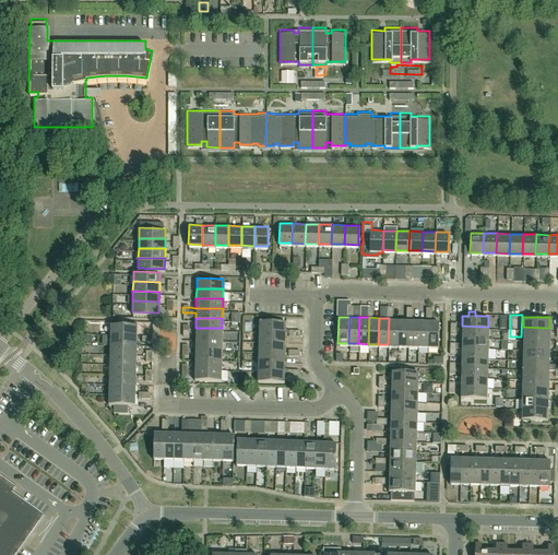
[(399,318),(389,318),(388,344),(398,344),(399,318)]
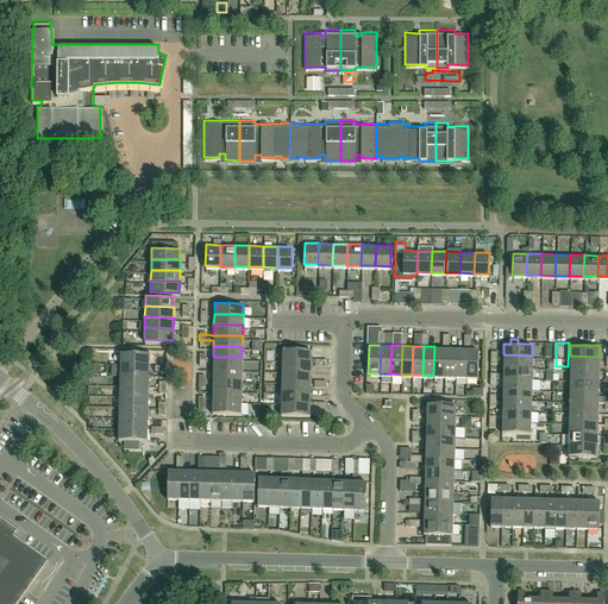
[(434,346),(433,375),(444,375),(445,346),(434,346)]
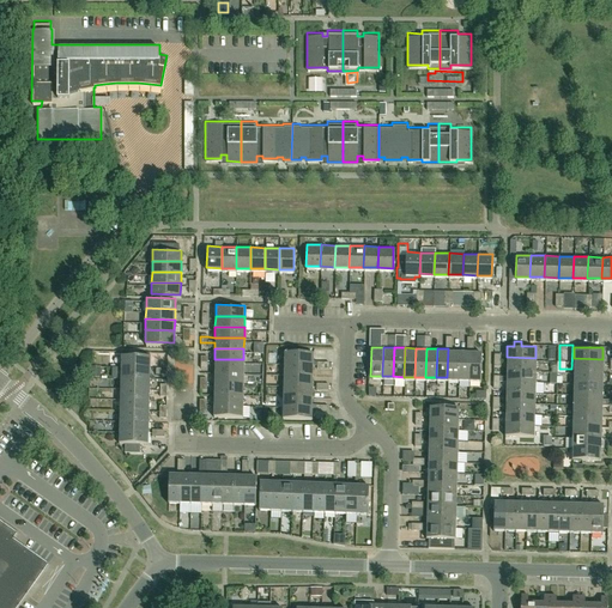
[(459,350),(448,348),(447,377),(458,378),(459,350)]
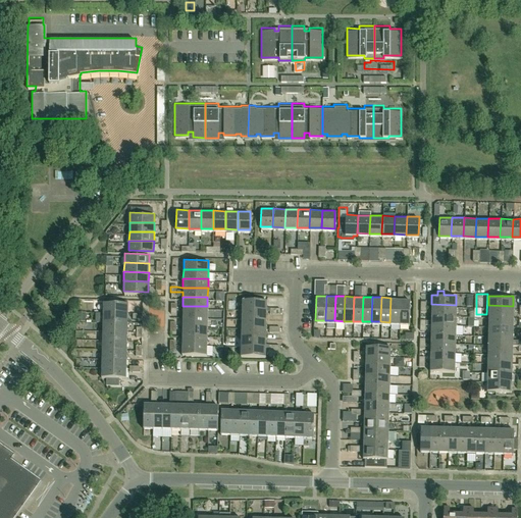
[(242,298),(241,307),(266,308),(266,298),(242,298)]
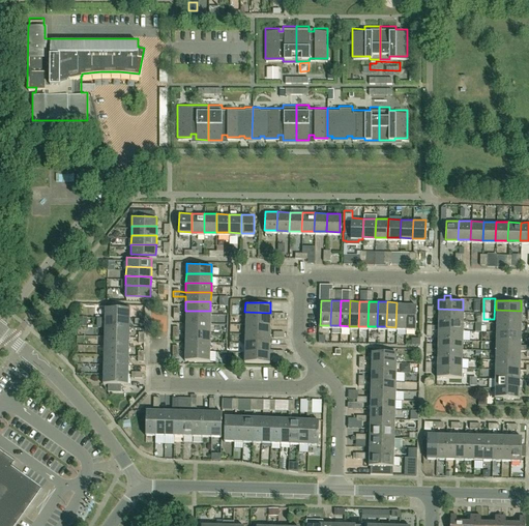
[(397,302),(395,327),(405,327),(406,302),(397,302)]
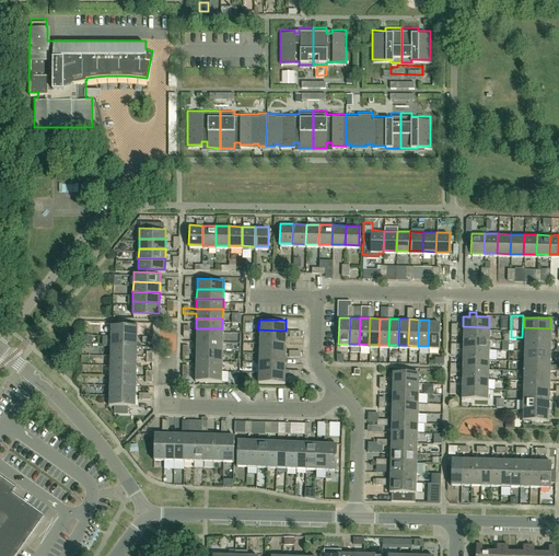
[(439,320),(429,320),(428,346),(438,346),(439,320)]
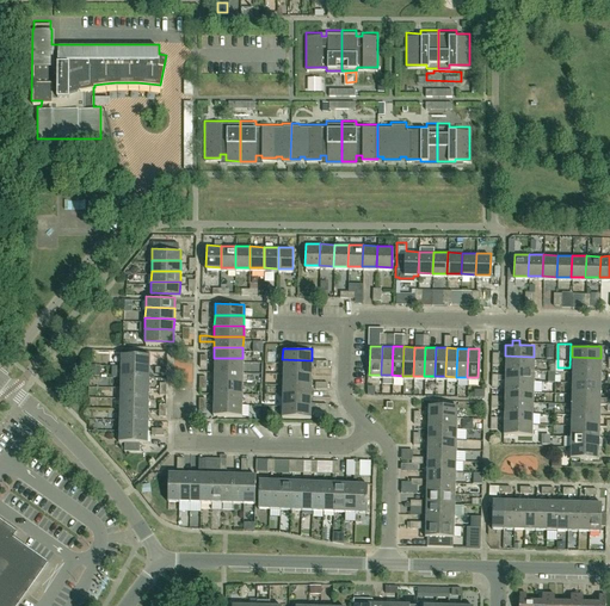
[(119,351),(119,363),(148,364),(149,352),(119,351)]
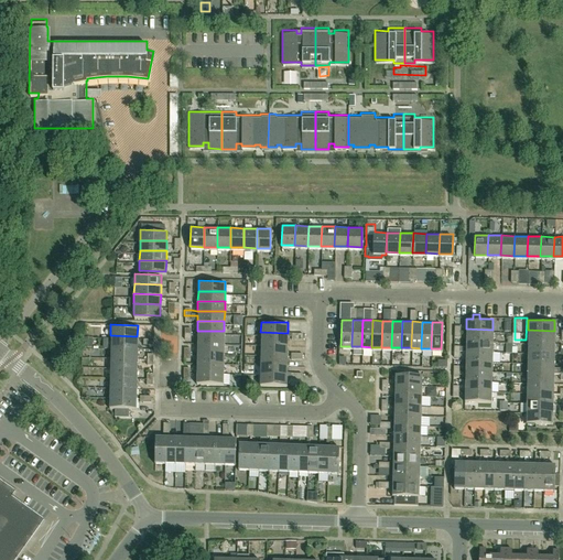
[(493,330),(466,329),(466,338),(493,340),(493,330)]
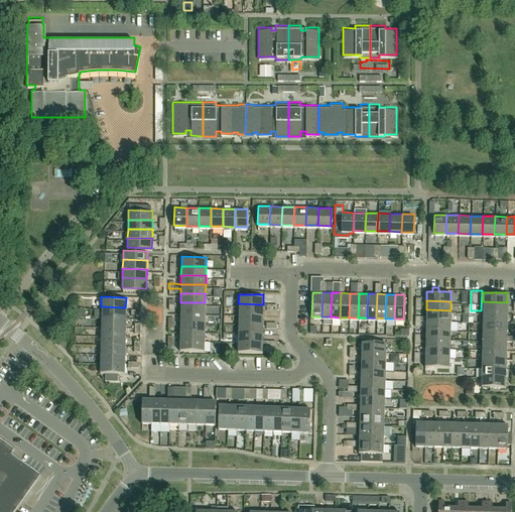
[(507,302),(483,301),(483,310),(507,311),(507,302)]
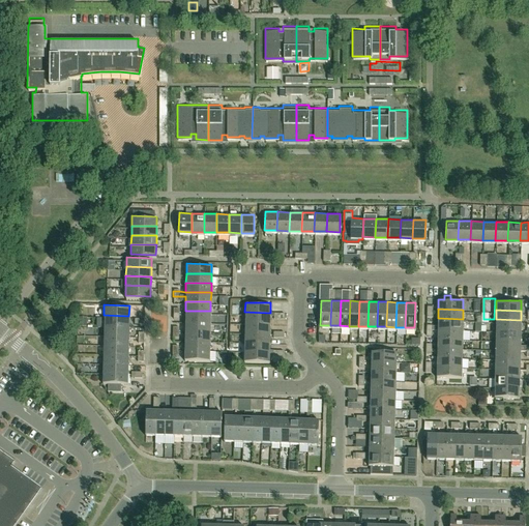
[(184,320),(210,320),(210,311),(185,311),(184,320)]
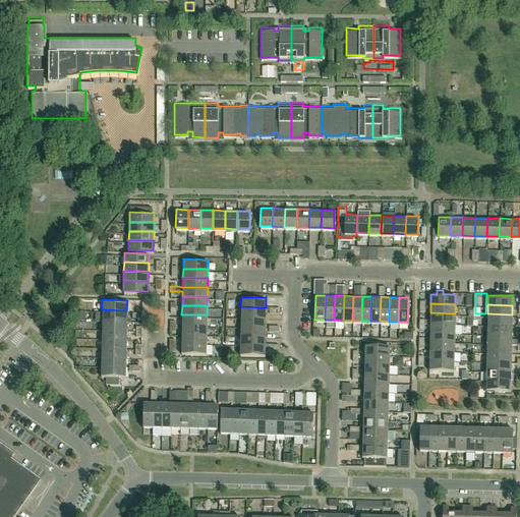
[(266,307),(240,306),(240,316),(266,317),(266,307)]
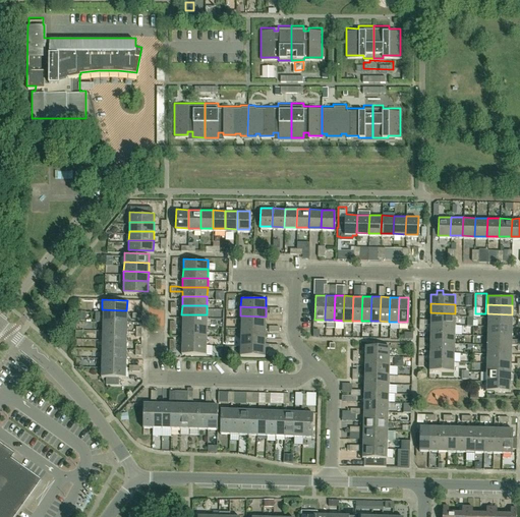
[(126,310),(102,309),(102,319),(126,320),(126,310)]
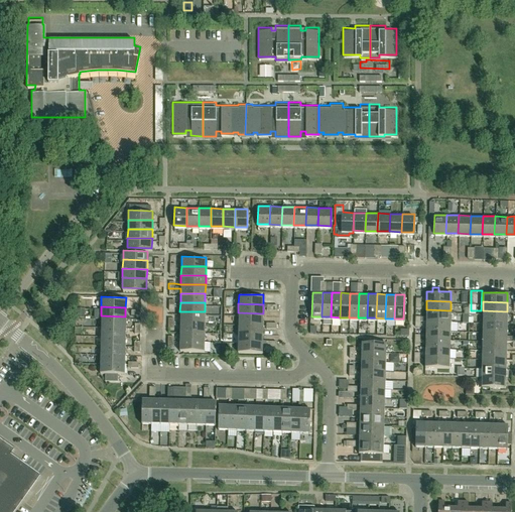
[(426,309),(425,318),(451,320),(451,310),(426,309)]
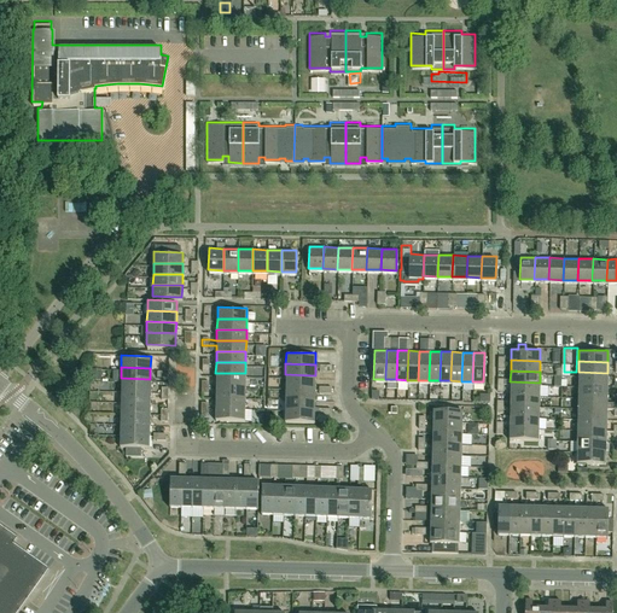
[(606,384),(607,373),(578,372),(577,383),(606,384)]
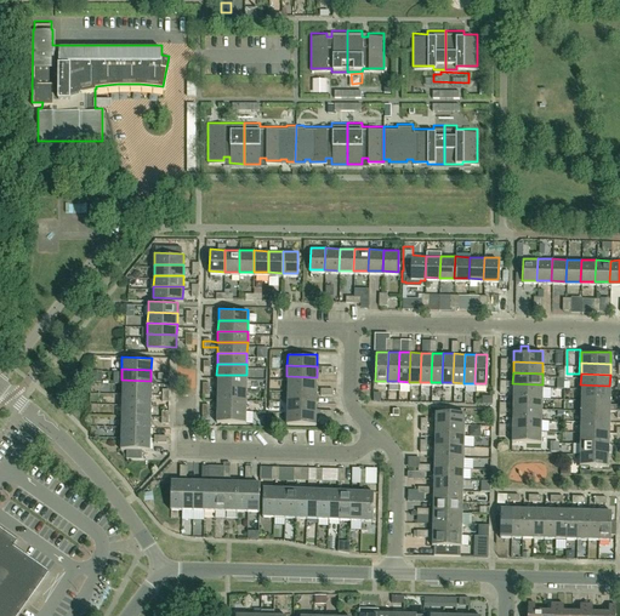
[(246,386),(246,375),(216,375),(216,386),(246,386)]
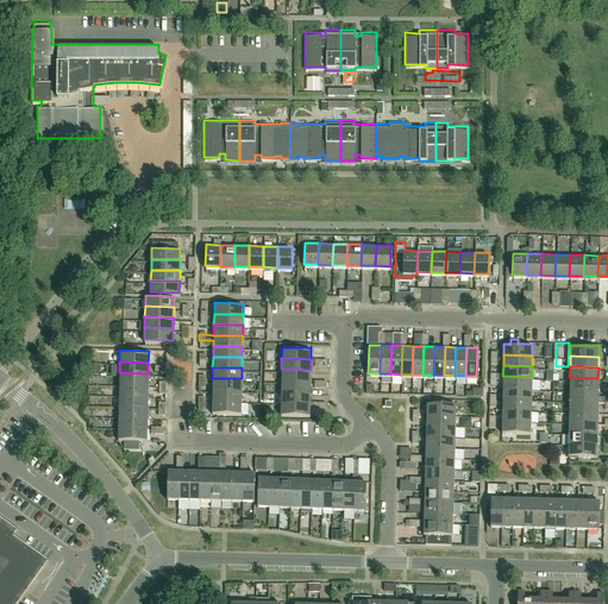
[(309,381),(311,370),(281,369),(281,379),(309,381)]
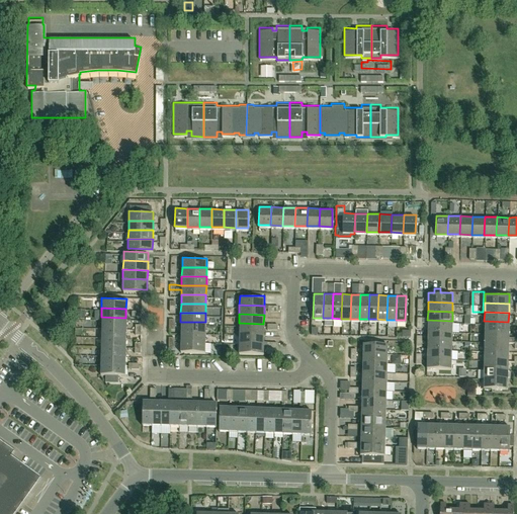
[(101,317),(100,326),(125,327),(125,318),(101,317)]
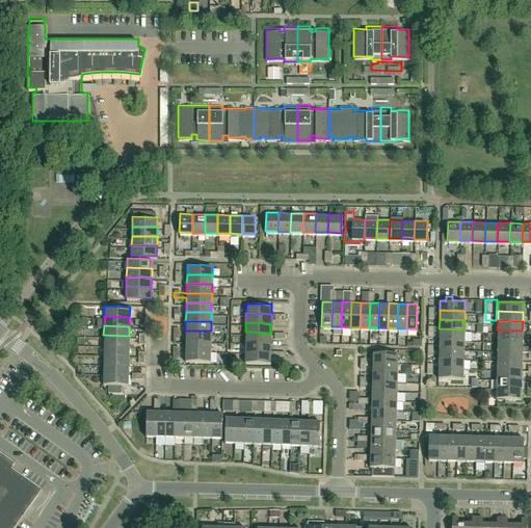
[(465,330),(439,328),(439,338),(465,339),(465,330)]
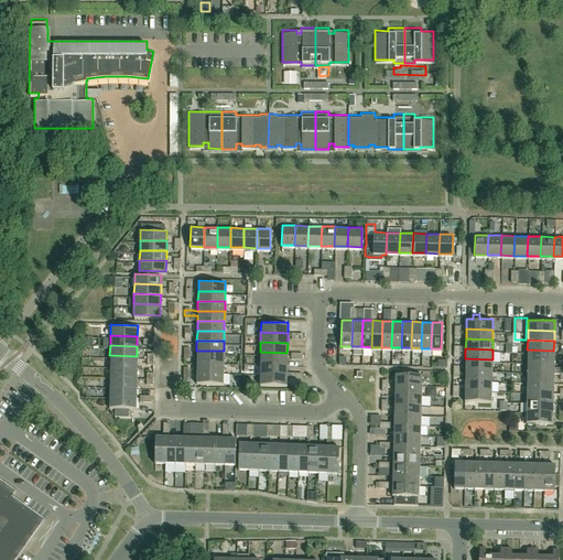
[(553,351),(527,350),(527,359),(553,361),(553,351)]
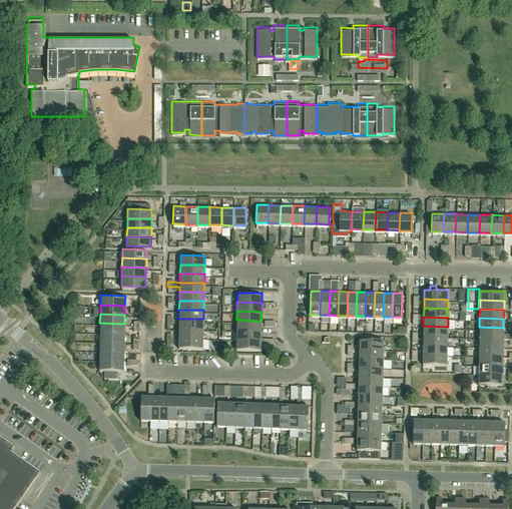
[(178,319),(178,328),(202,328),(203,319),(178,319)]
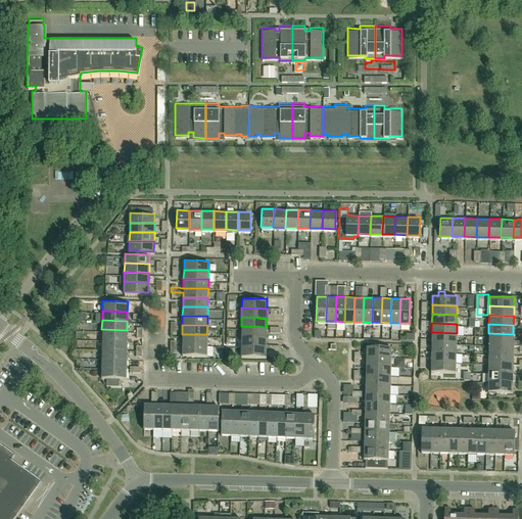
[(266,327),(241,326),(241,335),(266,336),(266,327)]
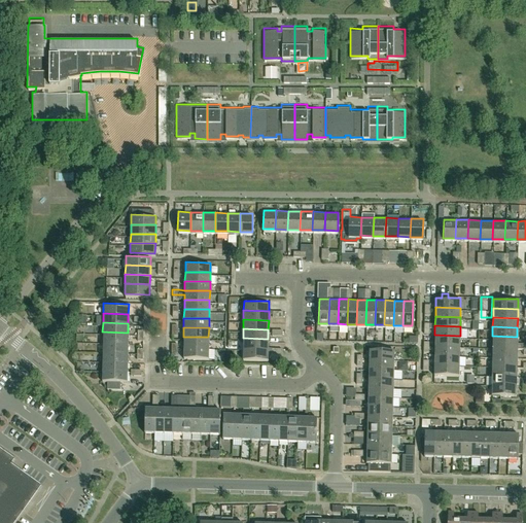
[(128,333),(102,332),(102,341),(127,342),(128,333)]
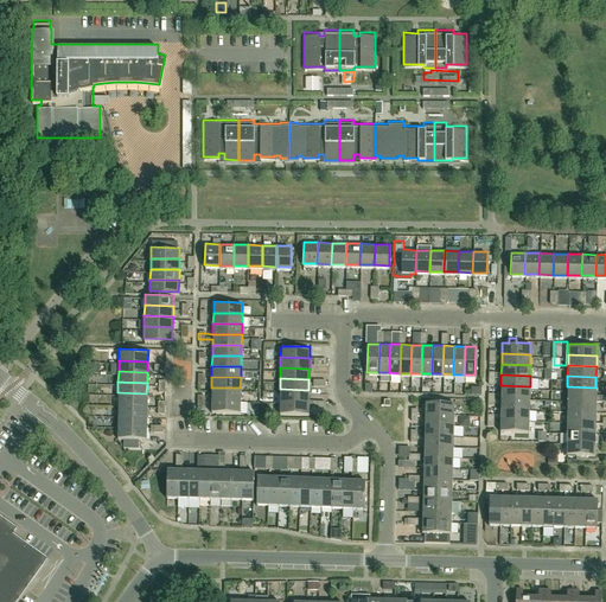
[(501,385),(501,396),(529,397),(530,386),(501,385)]
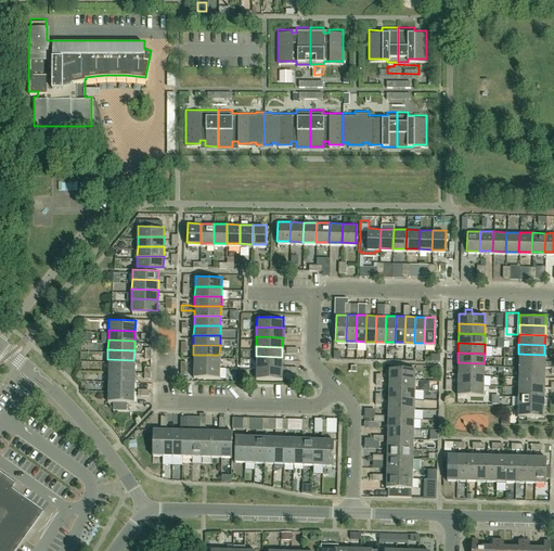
[(544,358),(544,355),(518,354),(518,363),(544,364),(550,364),(553,364),(553,359),(551,359),(544,358)]
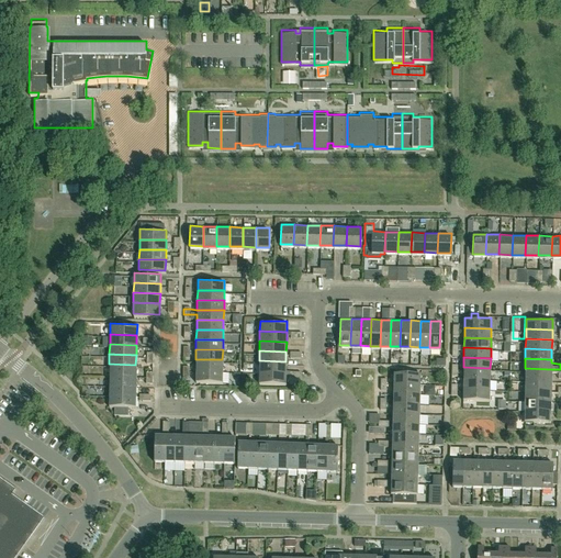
[(195,369),(222,369),(222,359),(195,359),(195,369)]
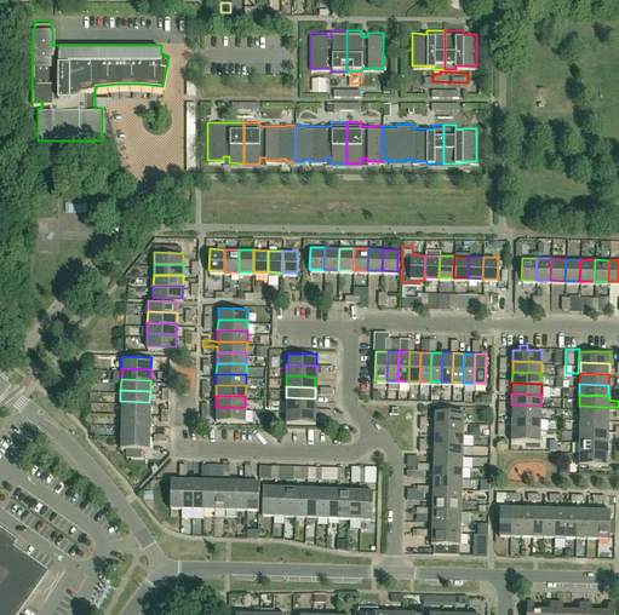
[(315,409),(315,398),(286,397),(286,408),(315,409)]
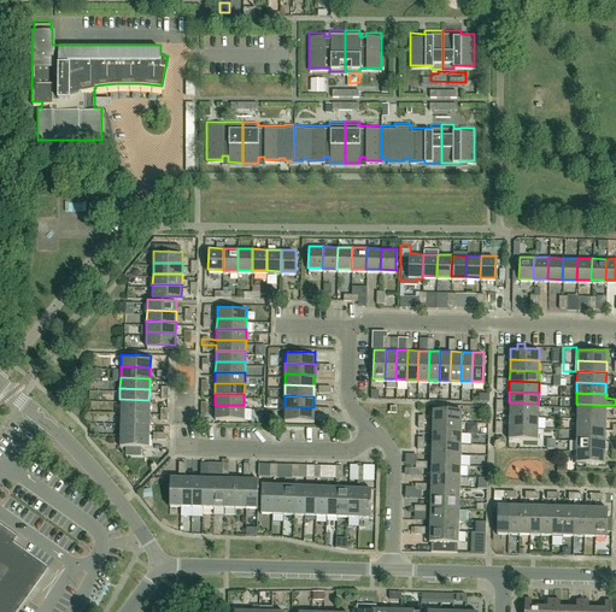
[(119,399),(119,410),(148,411),(148,400),(119,399)]
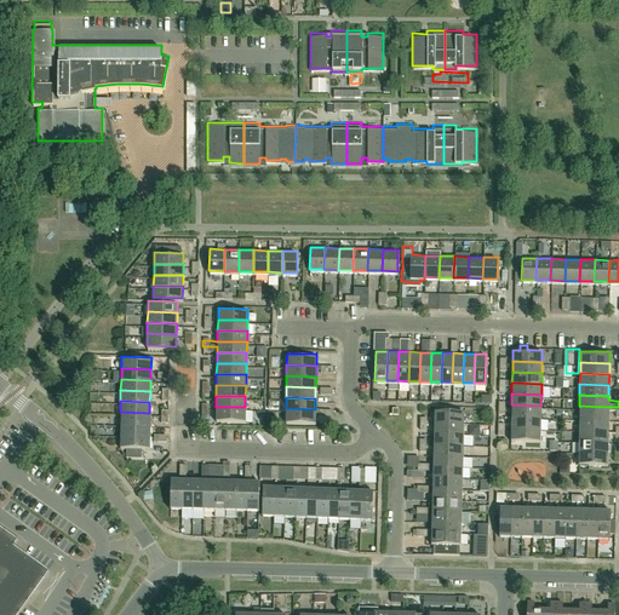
[(540,406),(511,404),(511,415),(540,417),(540,406)]
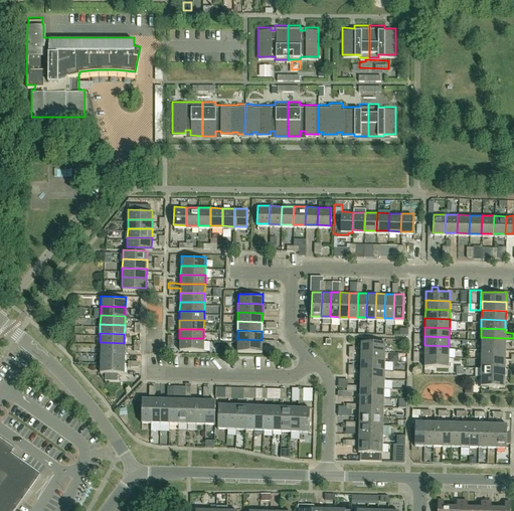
[(505,338),(481,337),(481,346),(505,347),(505,338)]
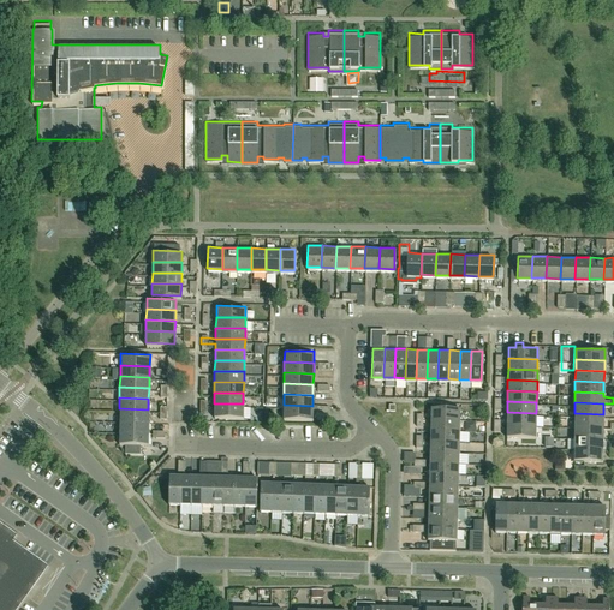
[(243,416),(243,404),(214,404),(214,414),(243,416)]
